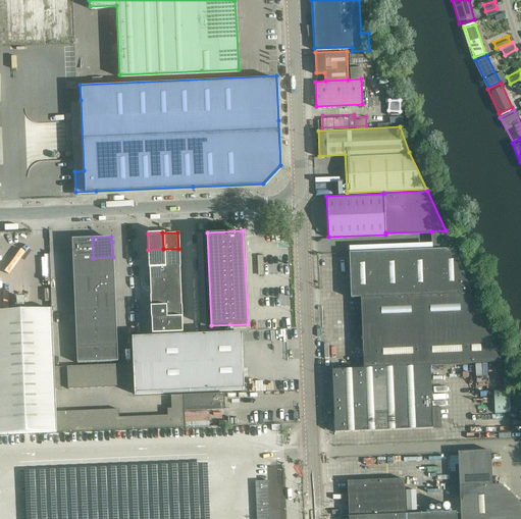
[(93,258),(92,238),(72,239),(72,243),(71,243),(72,259),(93,258)]
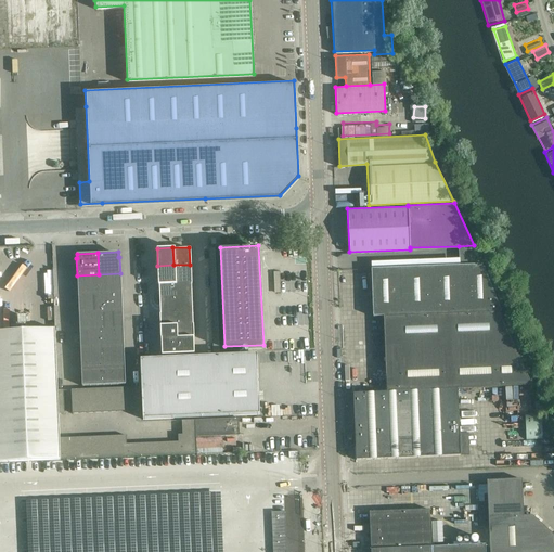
[(384,315),(384,316),(499,310),(501,310),(482,264),(370,267),(372,315),(384,315)]
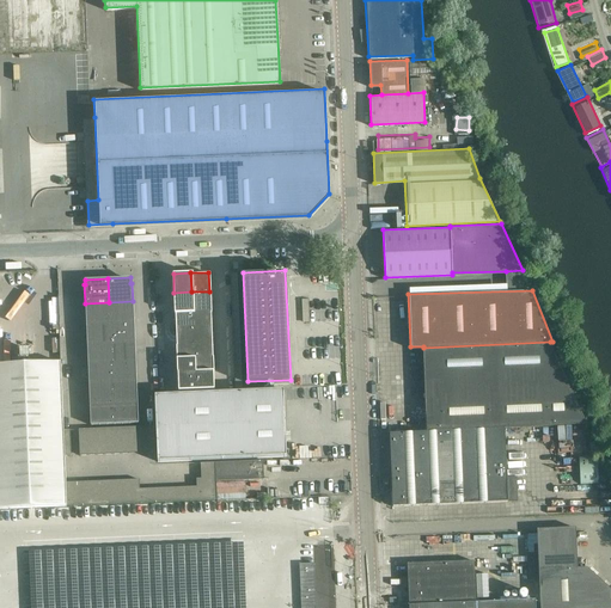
[(191,292),(173,293),(175,312),(193,311),(191,292)]
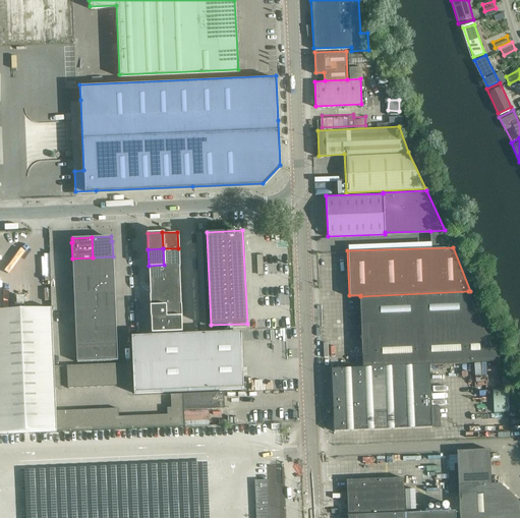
[(178,248),(163,248),(164,265),(178,264),(178,248)]
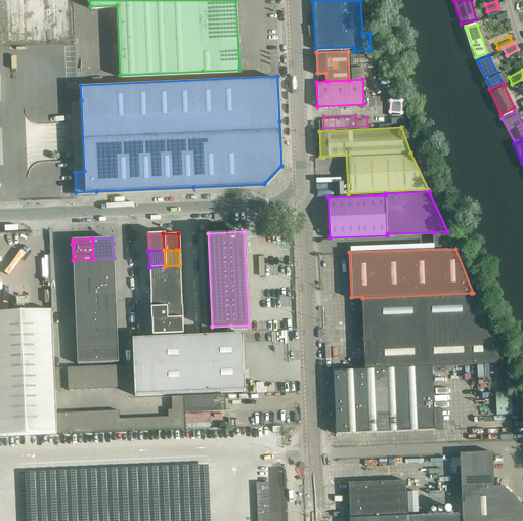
[(114,258),(93,259),(93,269),(114,268),(114,258)]
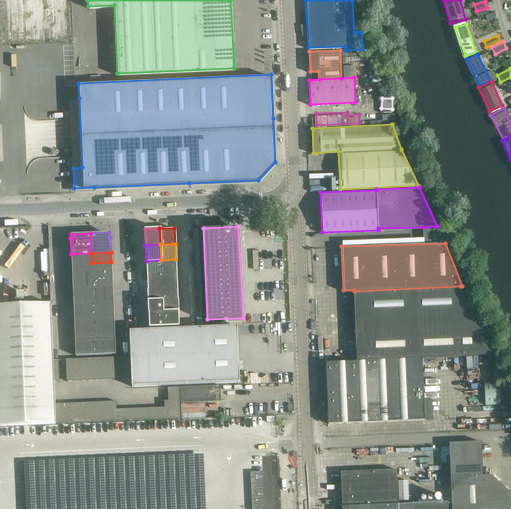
[(91,253),(71,254),(71,264),(91,263),(91,253)]
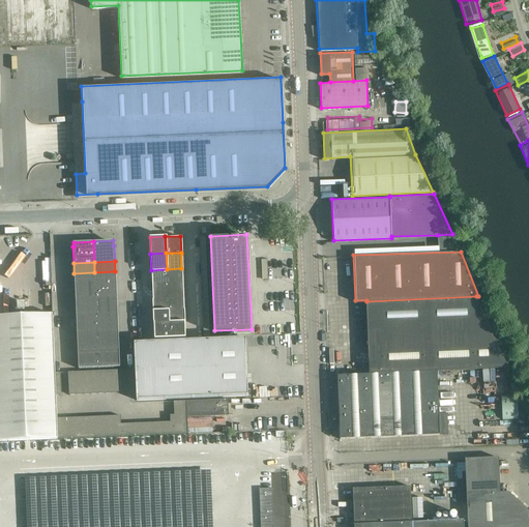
[(181,268),(167,269),(167,286),(182,285),(181,268)]
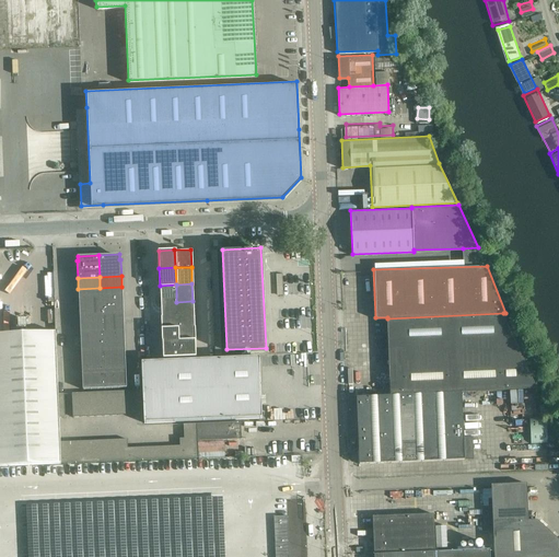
[(176,285),(160,286),(161,302),(176,302),(176,285)]
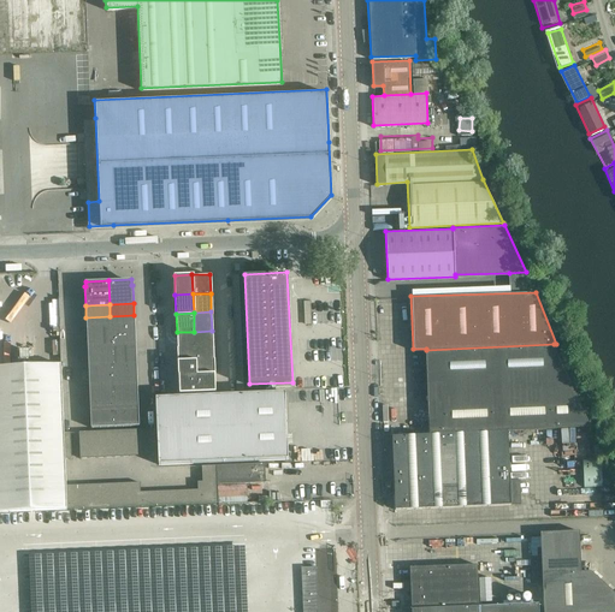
[(135,327),(134,315),(110,316),(111,328),(135,327)]
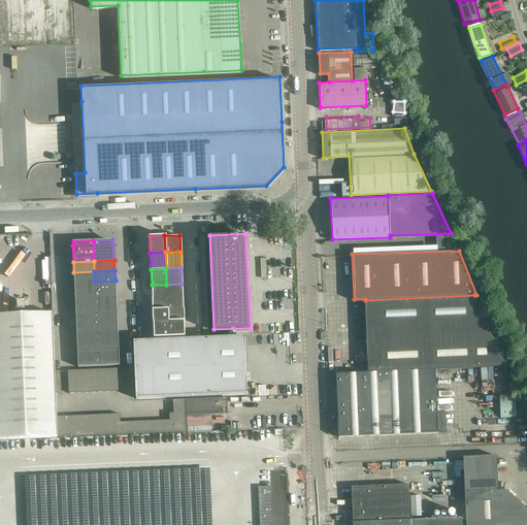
[(94,271),(73,272),(74,283),(95,282),(94,271)]
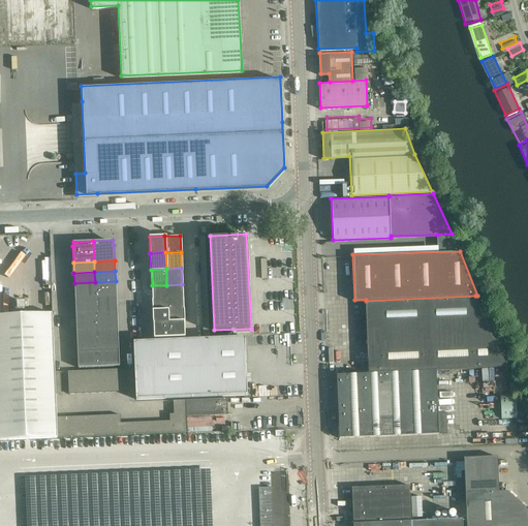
[(116,281),(95,282),(95,292),(116,291),(116,281)]
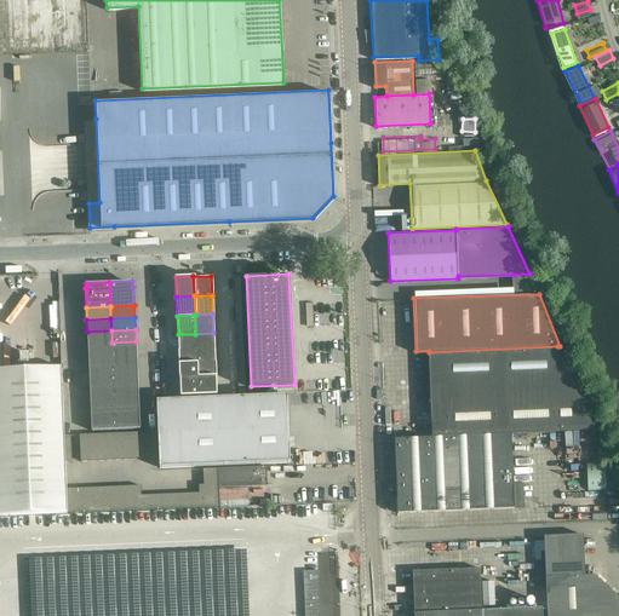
[(112,343),(112,330),(87,332),(87,344),(112,343)]
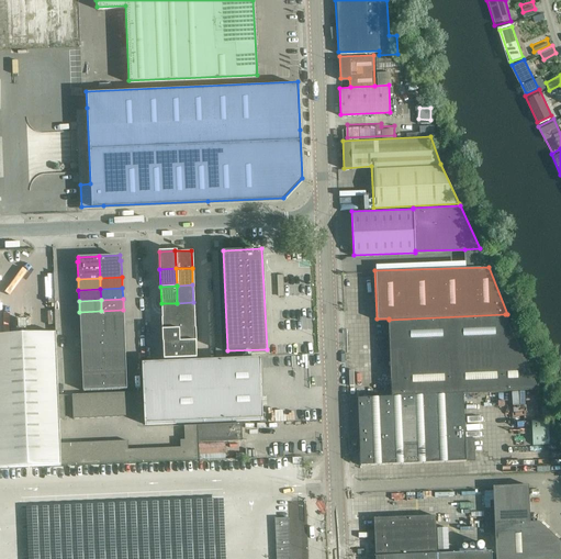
[(193,302),(177,303),(178,316),(194,315),(193,302)]
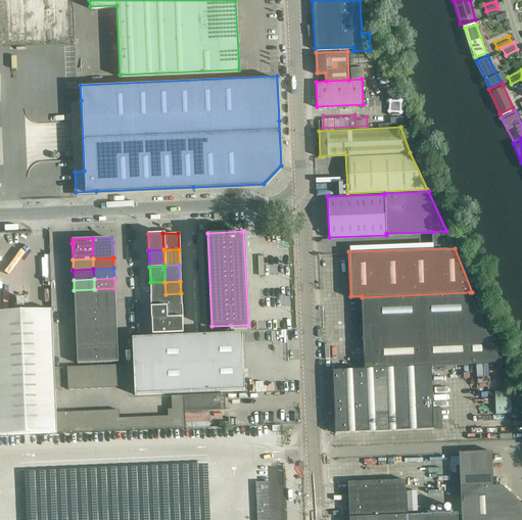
[(150,282),(150,294),(165,294),(164,282),(150,282)]
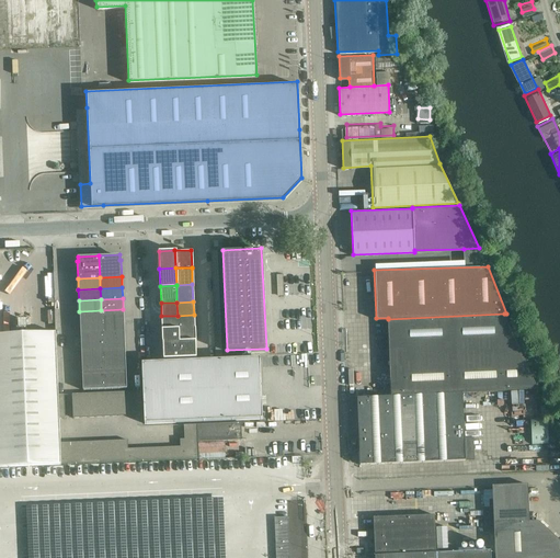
[(123,309),(101,310),(101,321),(123,320),(123,309)]
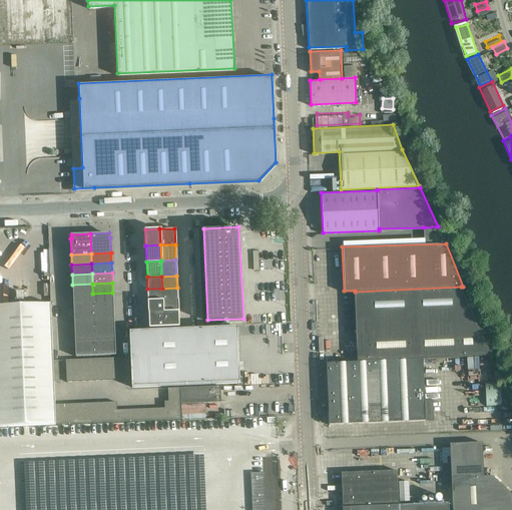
[(92,294),(92,284),(72,285),(72,295),(92,294)]
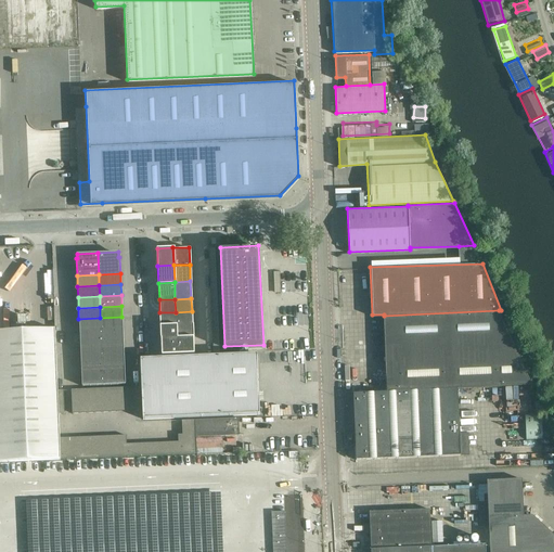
[(499,310),(384,316),(386,390),(458,387),(531,384),(499,310)]
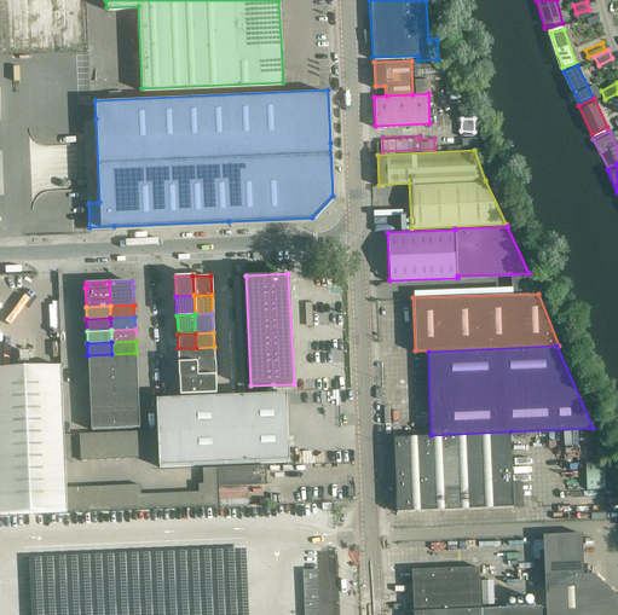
[(214,347),(196,348),(196,360),(214,360),(214,347)]
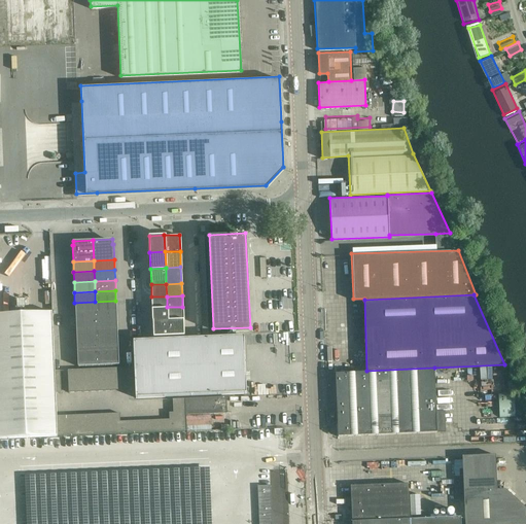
[(151,297),(152,308),(167,307),(167,297),(151,297)]
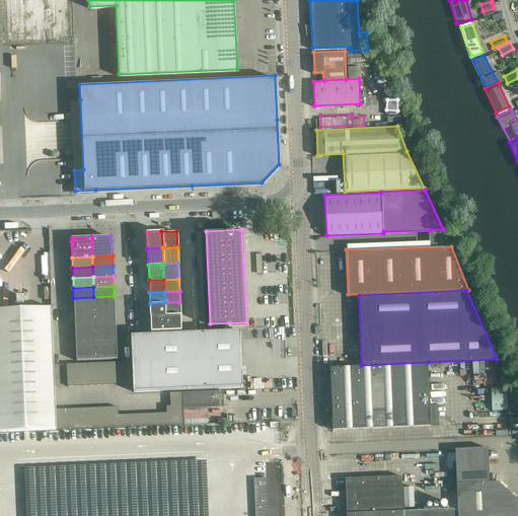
[(114,296),(93,297),(94,307),(115,306),(114,296)]
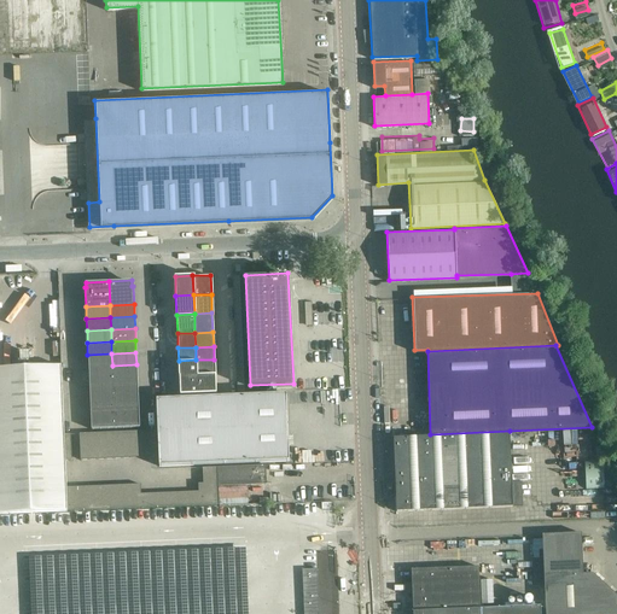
[(112,366),(111,354),(87,355),(88,367),(112,366)]
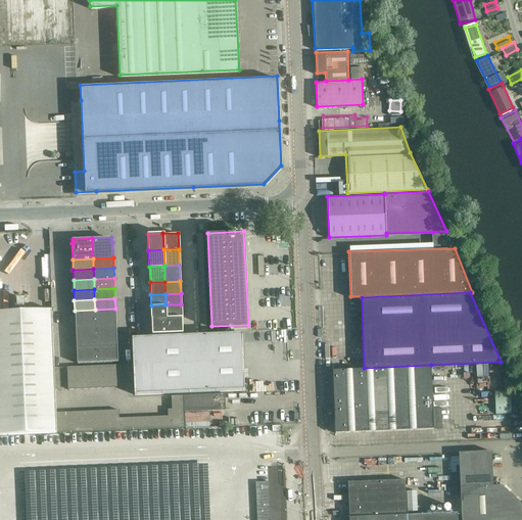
[(165,304),(151,305),(151,317),(167,316),(165,304)]
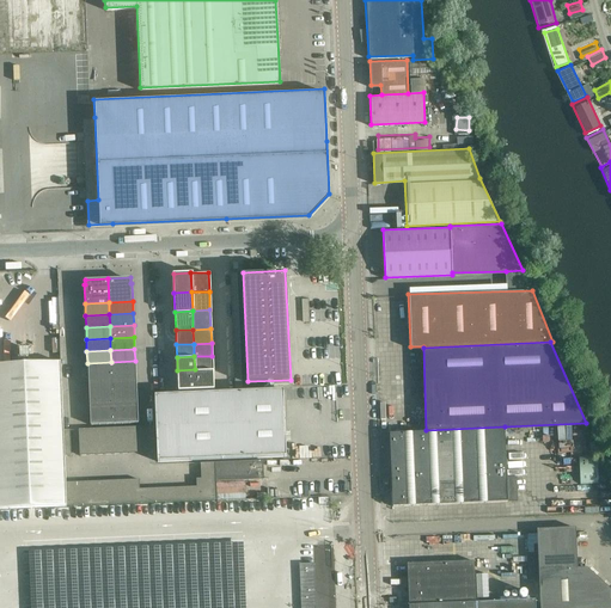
[(212,356),(194,356),(195,369),(213,368),(212,356)]
